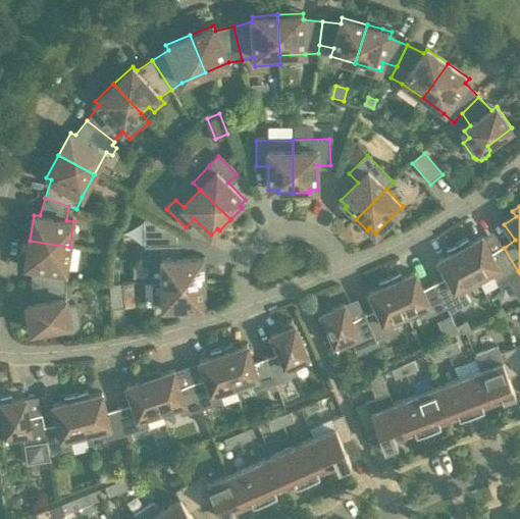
[(114,209),(112,217),(120,219),(122,211),(114,209)]
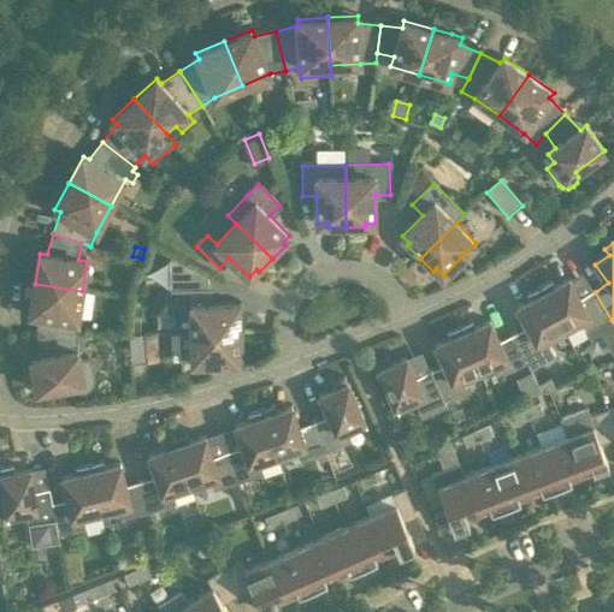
[(128,269),(136,272),(139,261),(130,259),(128,269)]
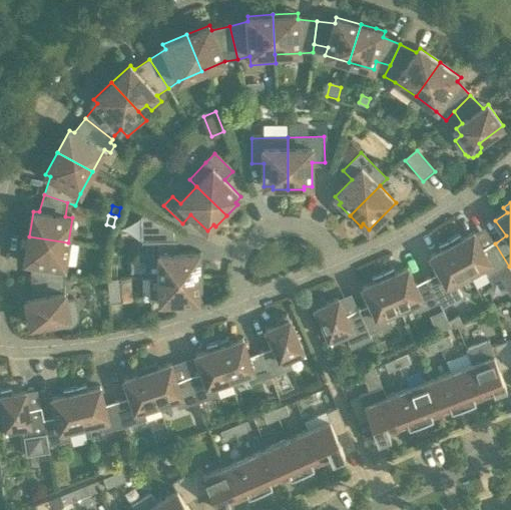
[(450,240),(472,281),(486,273),(489,278),(509,267),(495,243),(483,249),(474,233),(462,240),(459,234),(450,240)]
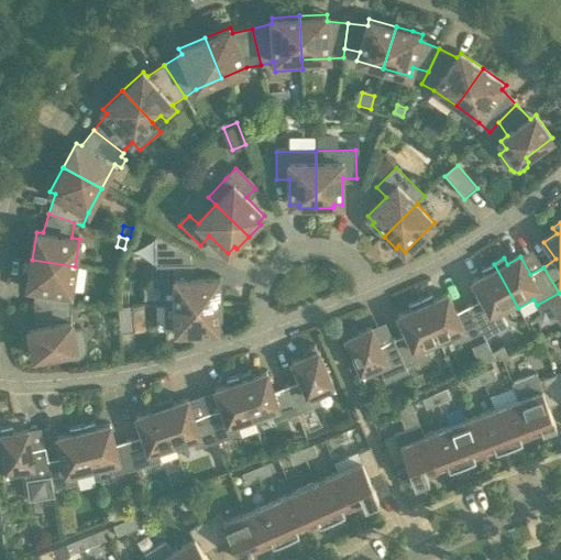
[(72,307),(72,293),(75,266),(32,260),(28,286),(34,287),(34,308),(72,307)]
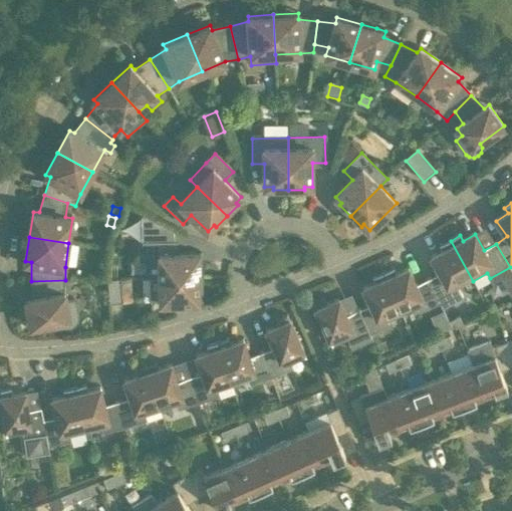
[(432,258),(441,274),(429,280),(441,305),(444,310),(464,299),(458,289),(473,281),(451,241),(441,246),(444,251),(432,258)]
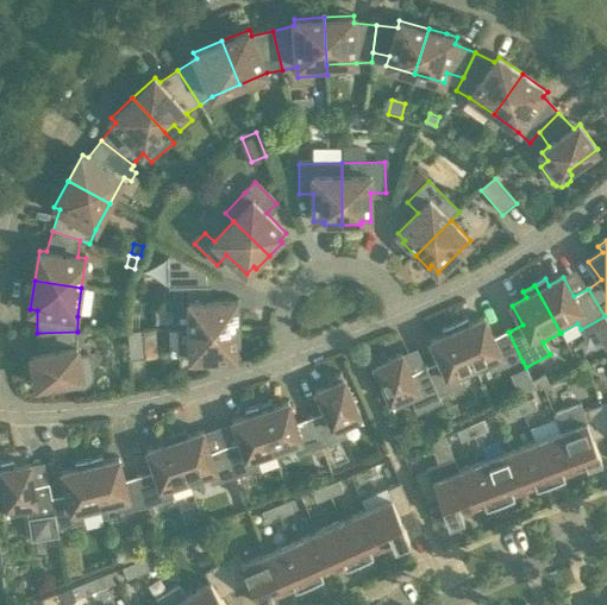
[(236,312),(236,301),(207,302),(207,287),(169,288),(169,303),(176,303),(176,331),(179,331),(191,331),(239,329),(239,312),(236,312)]
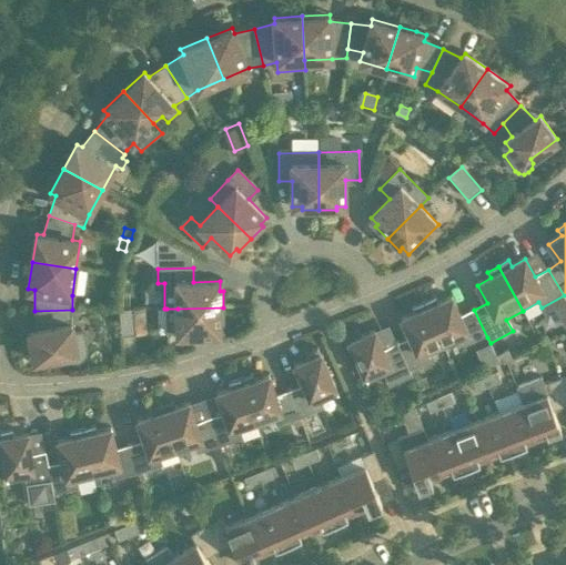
[(487,338),(474,310),(461,316),(453,298),(438,304),(436,298),(425,303),(445,349),(462,342),(464,347),(487,338)]
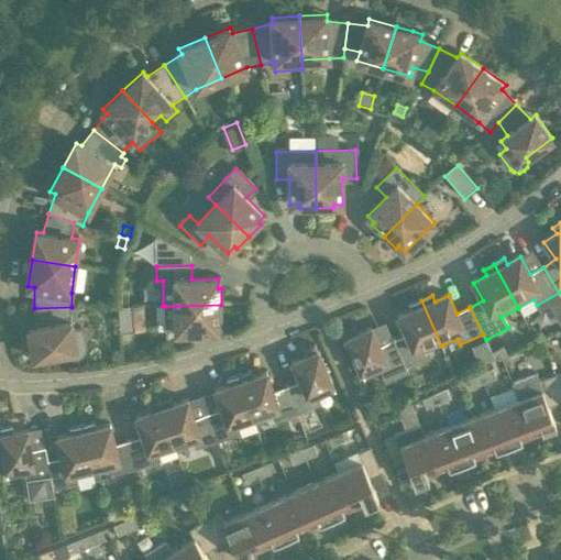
[(398,317),(407,336),(394,341),(406,369),(428,359),(425,353),(441,346),(421,300),(409,305),(413,310),(398,317)]
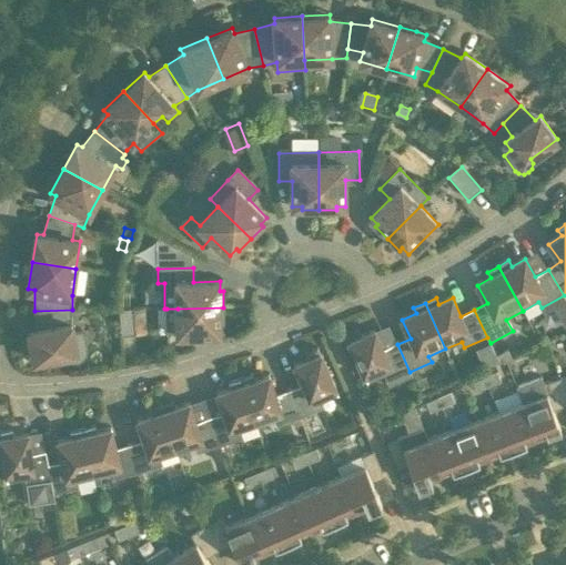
[(224,325),(223,308),(178,309),(167,309),(168,335),(220,334),(220,325),(224,325)]
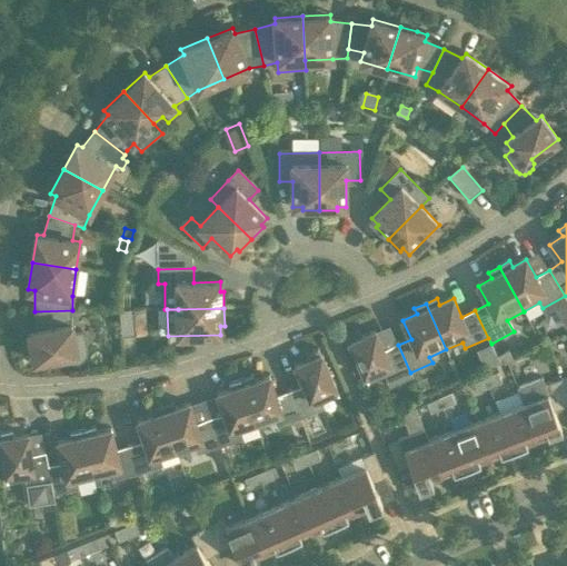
[(148,335),(146,309),(120,311),(122,337),(148,335)]
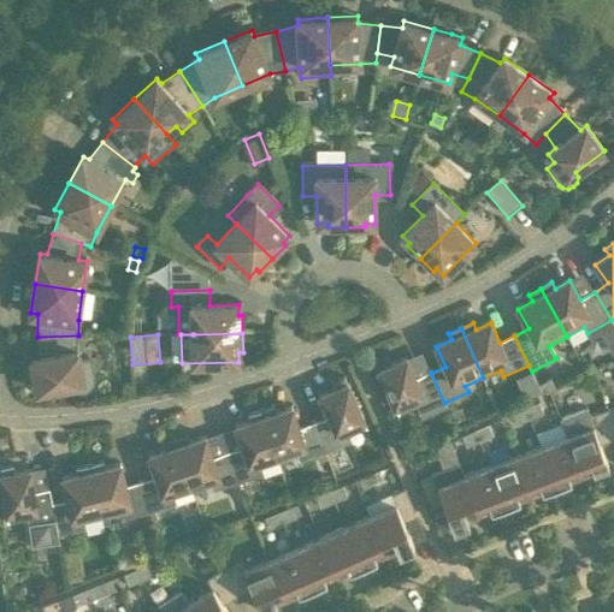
[(78,336),(37,337),(39,358),(31,360),(37,391),(72,384),(75,388),(80,392),(86,392),(89,390),(93,385),(94,380),(90,360),(81,362),(78,351),(78,336)]
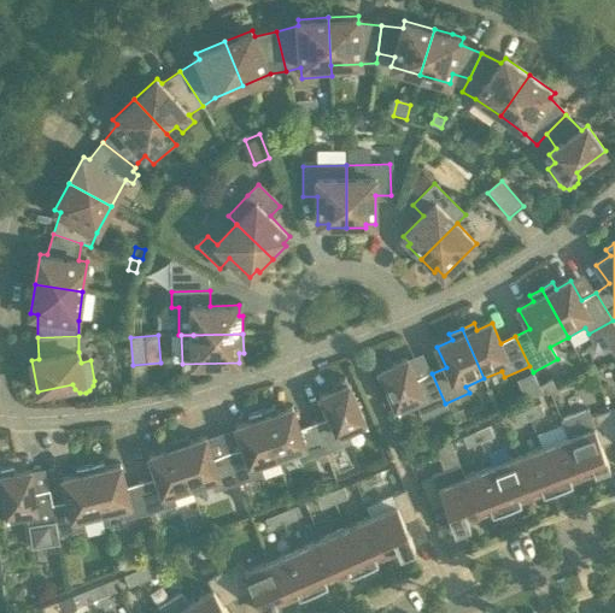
[(445,404),(432,373),(417,379),(408,360),(393,366),(390,360),(378,365),(399,416),(417,407),(423,420),(449,410),(445,404)]
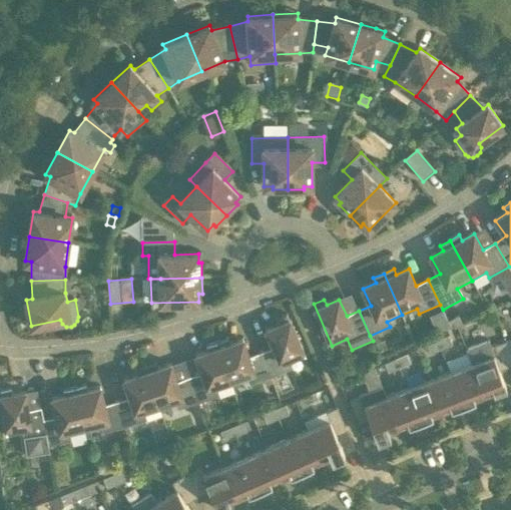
[(267,332),(274,348),(262,354),(272,379),(293,370),(291,364),(306,357),(288,316),(277,321),(279,326),(267,332)]
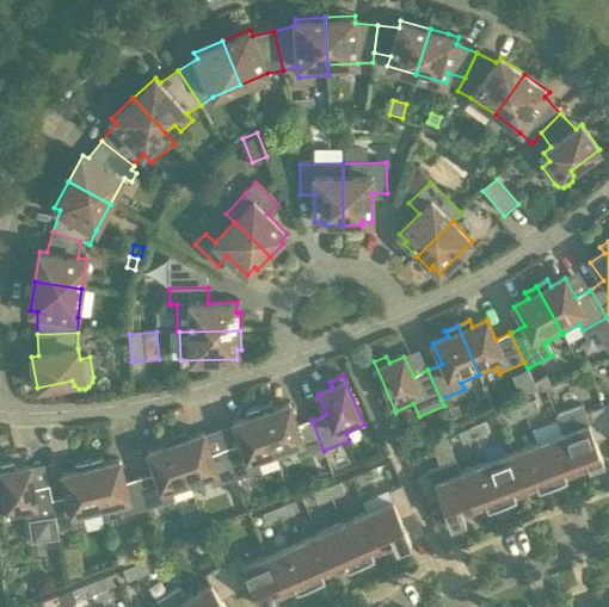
[(547,378),(536,383),(540,390),(552,385),(547,378)]
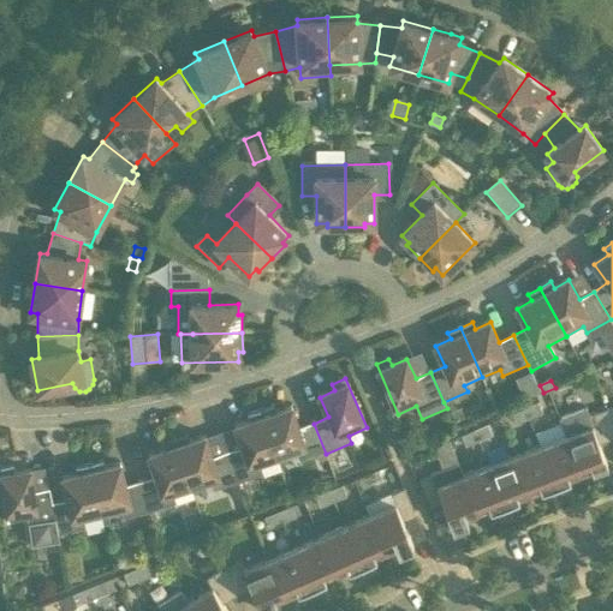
[(540,403),(525,409),(530,420),(543,414),(540,403)]
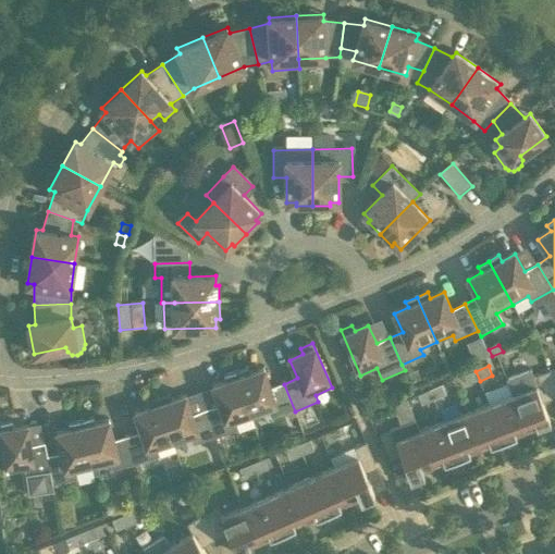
[(298,418),(295,411),(284,384),(271,389),(264,369),(250,374),(248,368),(236,372),(253,419),(270,414),(272,420),(288,414),(291,421),(298,418)]
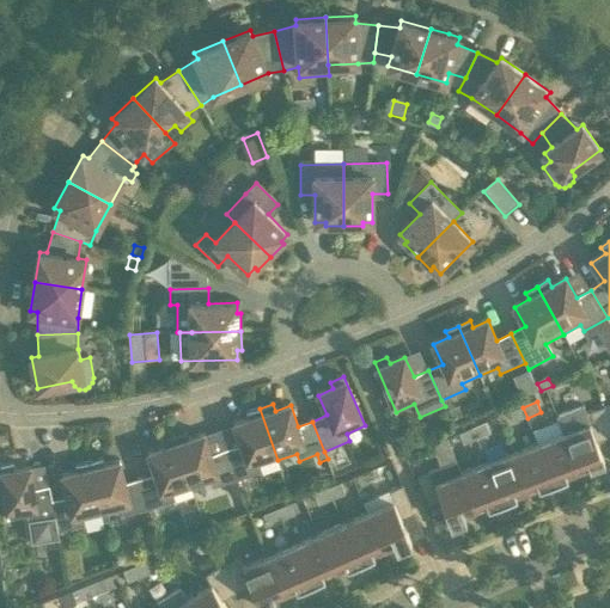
[(514,424),(528,418),(523,407),(510,413),(514,424)]
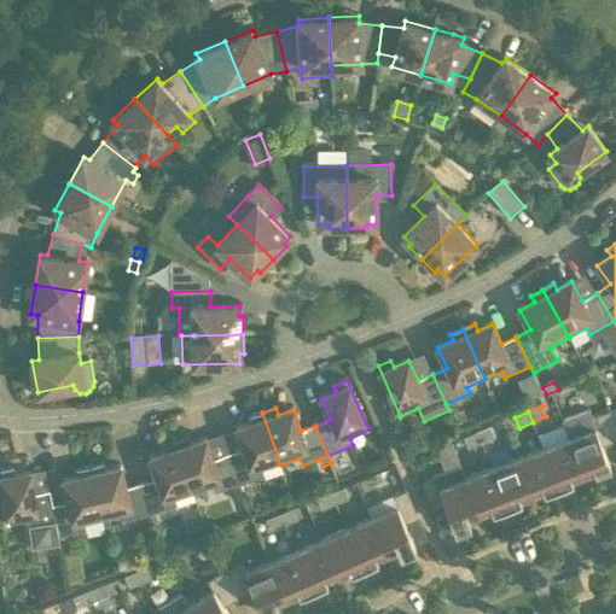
[(237,430),(244,450),(230,455),(239,486),(265,478),(262,471),(280,465),(262,413),(250,416),(253,424),(237,430)]
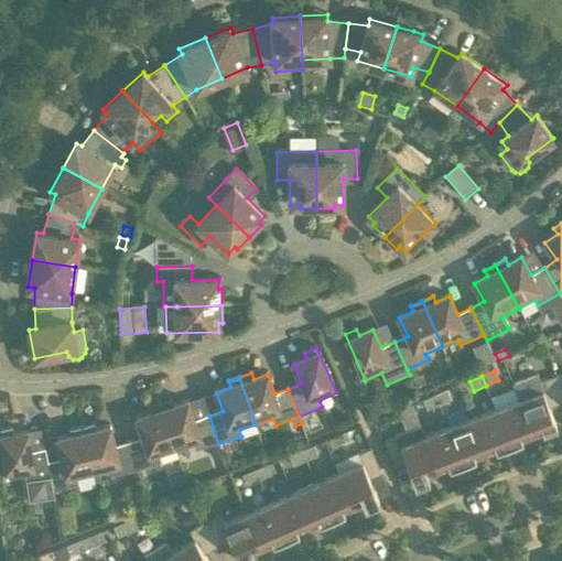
[(561,397),(555,378),(540,384),(537,377),(514,386),(520,402),(533,440),(558,431),(550,410),(561,406),(561,397)]
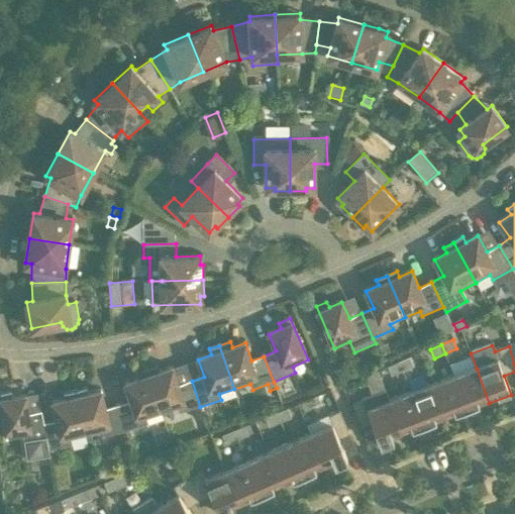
[(411,357),(399,363),(404,373),(415,368),(411,357)]
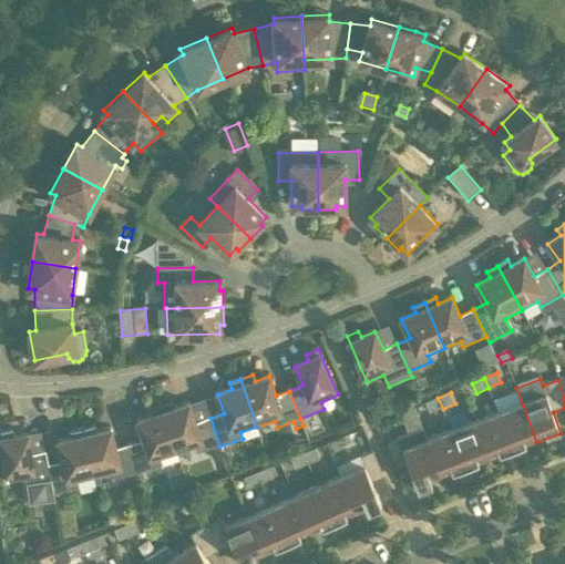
[(430,413),(443,409),(438,398),(425,403),(430,413)]
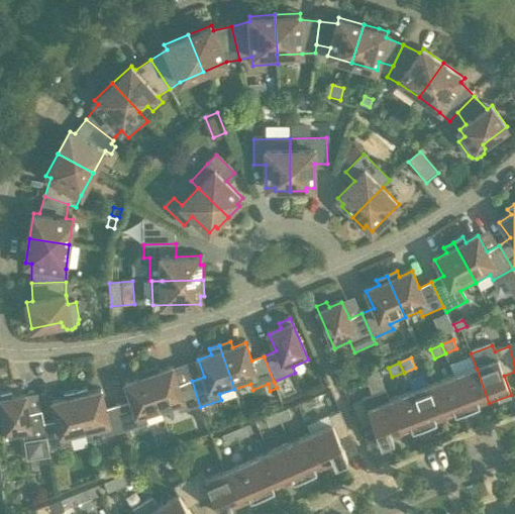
[(200,407),(192,381),(179,385),(173,368),(160,373),(158,367),(147,370),(162,414),(178,408),(180,414),(200,407)]
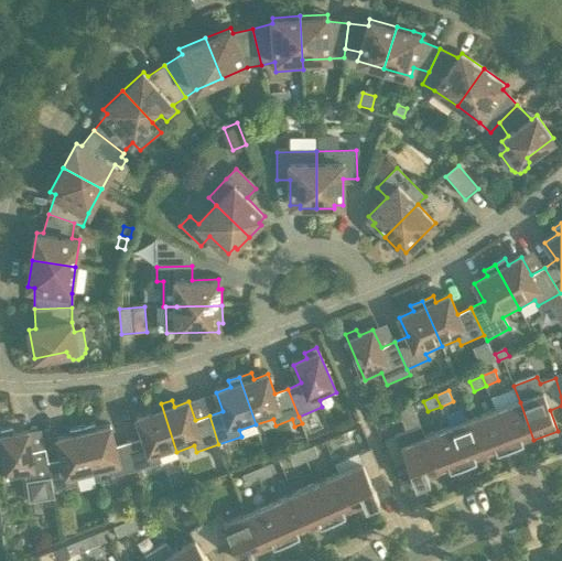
[(533,440),(520,402),(496,411),(510,449),(533,440)]
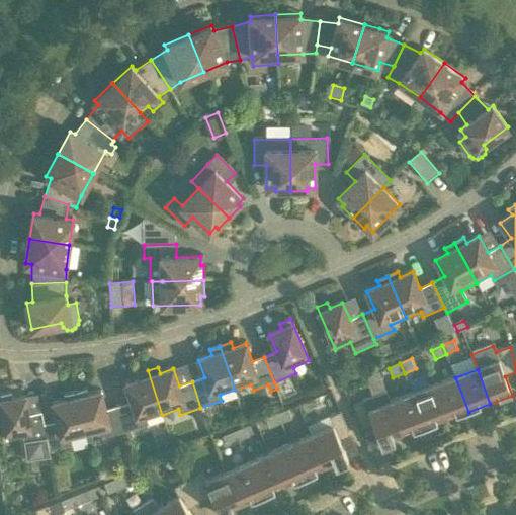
[(125,384),(132,403),(119,407),(126,433),(149,426),(147,420),(162,415),(148,370),(137,374),(139,380),(125,384)]
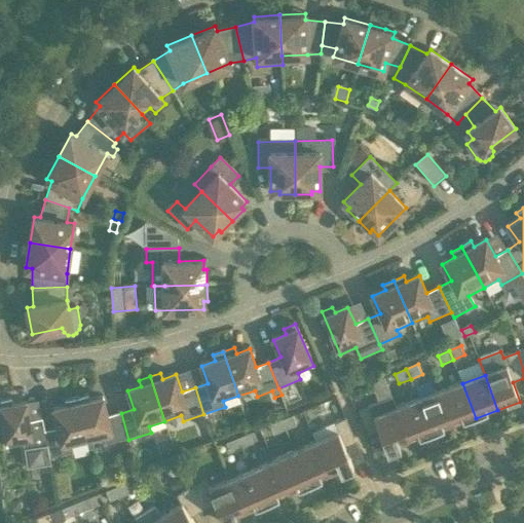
[(441,393),(454,426),(476,418),(462,383),(441,393)]
